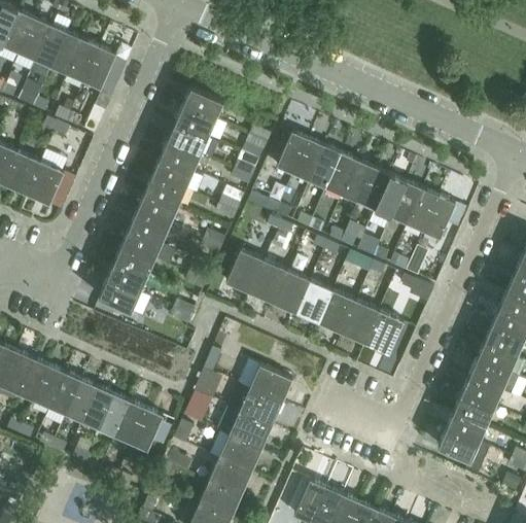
[(18,11),(1,4),(0,6),(0,45),(2,46),(18,11)]
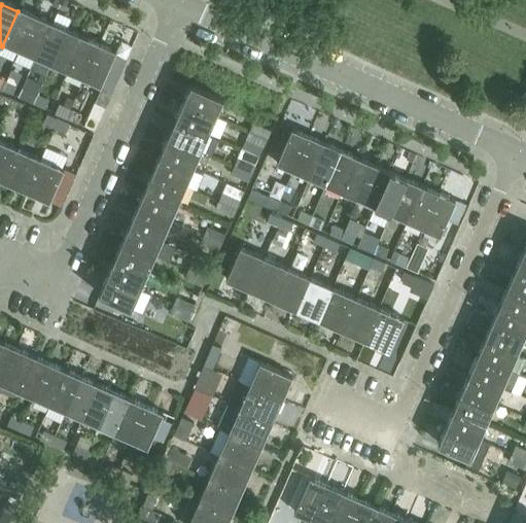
[(2,46),(0,50),(0,59),(13,65),(34,19),(18,11),(2,46)]
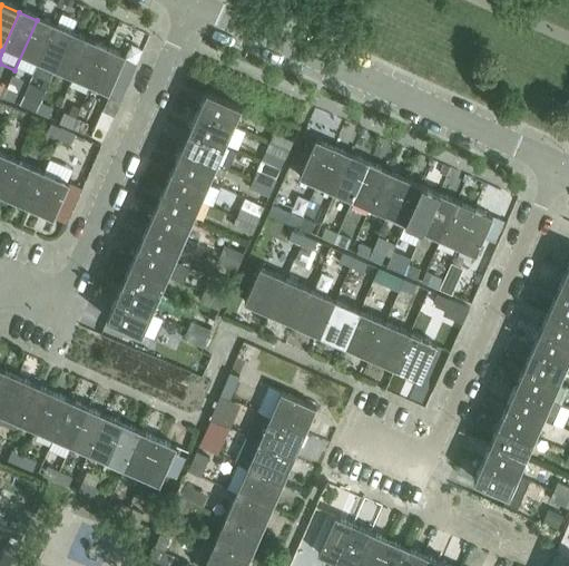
[(37,20),(15,70),(32,78),(54,28),(37,20)]
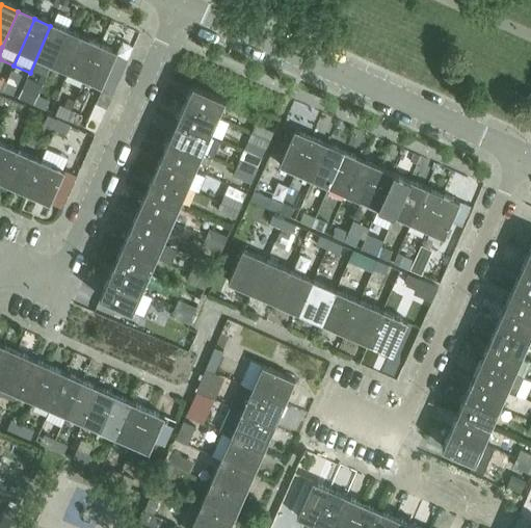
[(50,26),(30,73),(46,80),(51,69),(67,33),(50,26)]
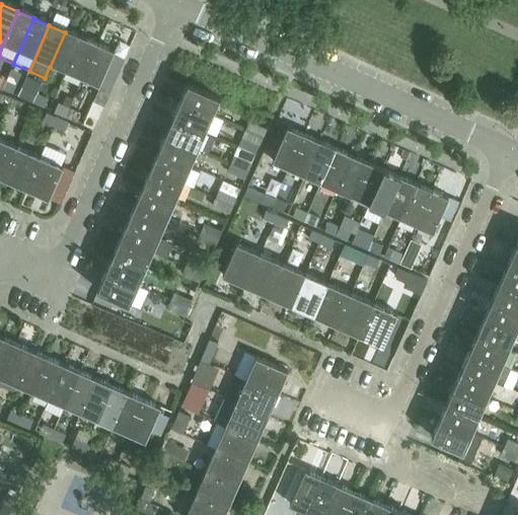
[(81,40),(65,32),(50,67),(66,74),(81,40)]
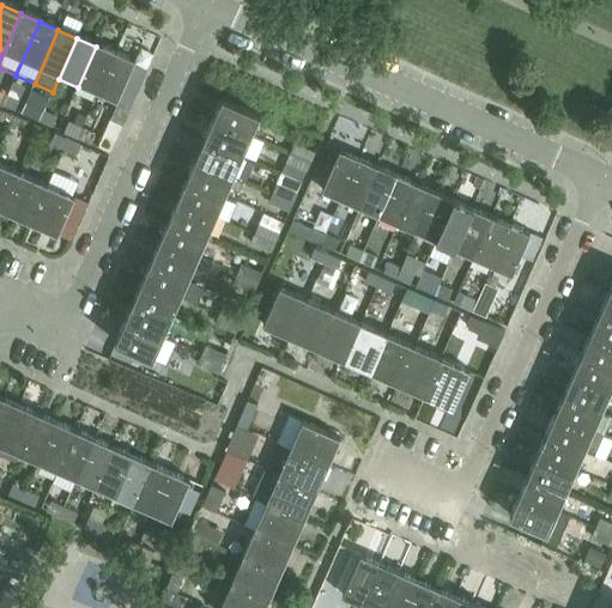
[(114,55),(96,47),(78,87),(96,96),(114,55)]
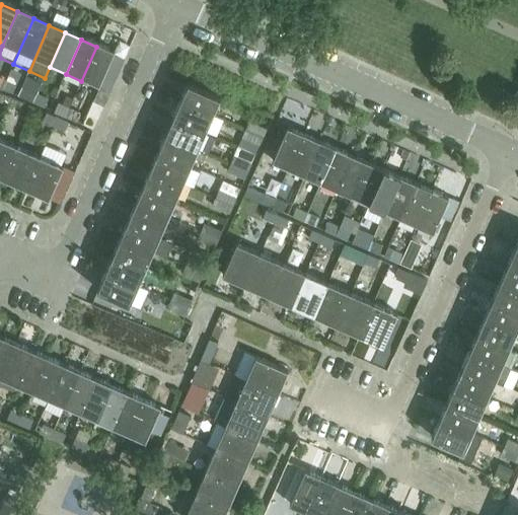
[(114,54),(96,47),(81,81),(98,88),(114,54)]
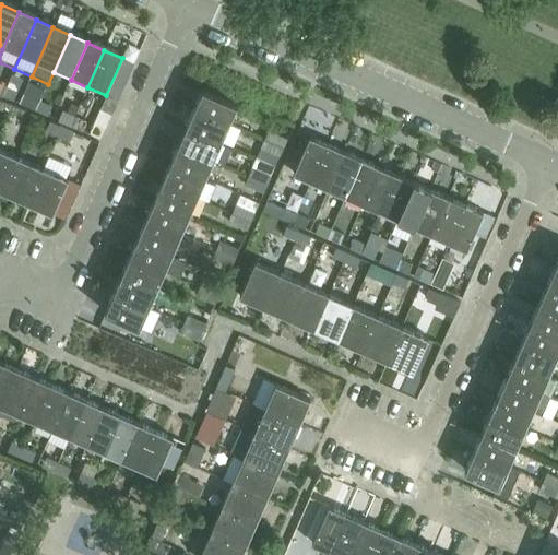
[(122,58),(106,95),(119,101),(135,63),(122,58)]
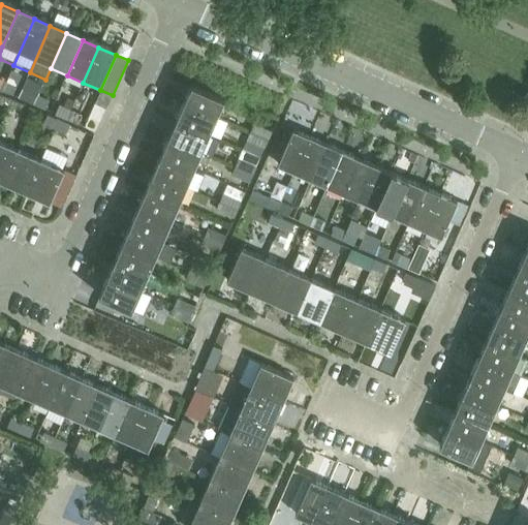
[(26,83),(19,101),(22,103),(33,107),(40,89),(26,83)]
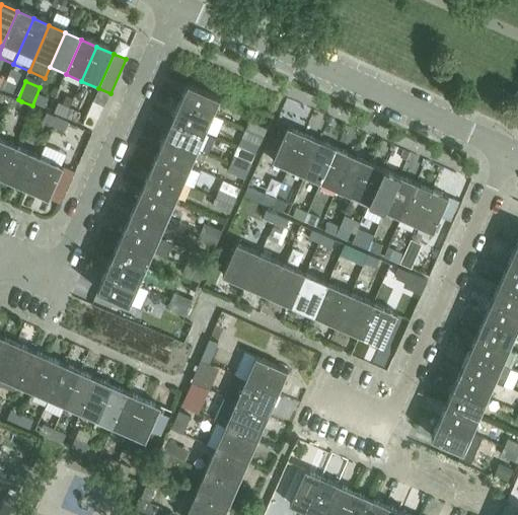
[(15,88),(5,84),(1,92),(12,96),(15,88)]
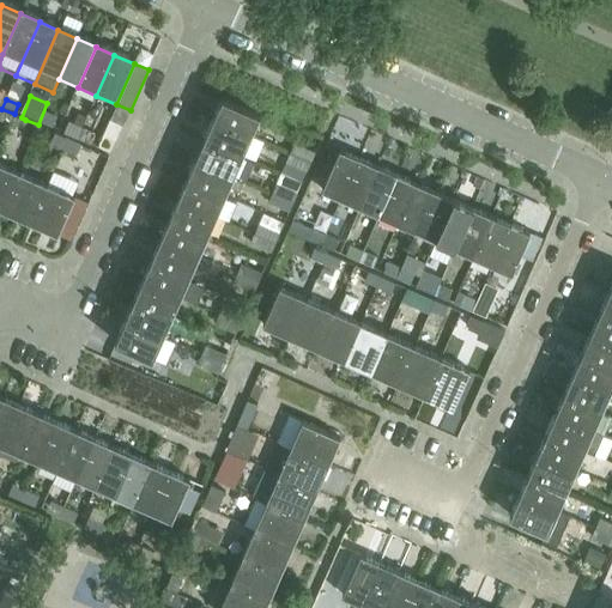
[(222,102),(212,122),(250,139),(259,119),(222,102)]
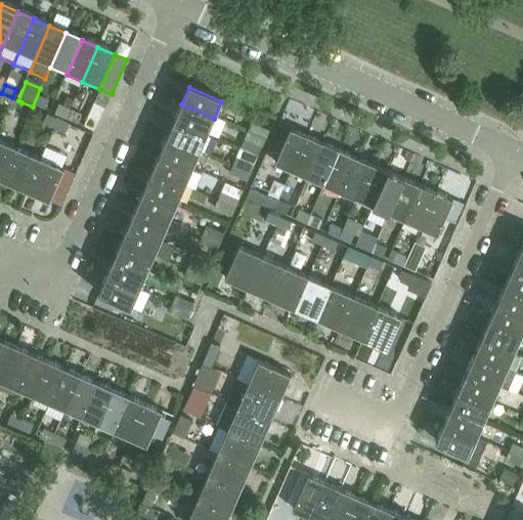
[(0,106),(7,111),(10,102),(0,97),(0,106)]
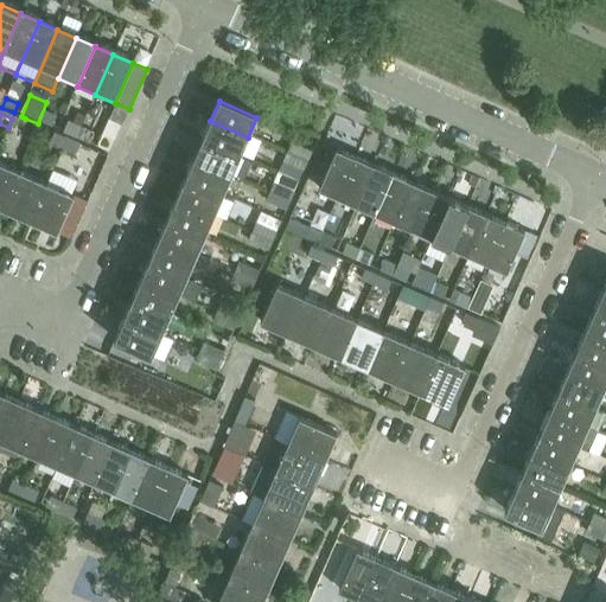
[(56,120),(43,114),(38,123),(51,129),(56,120)]
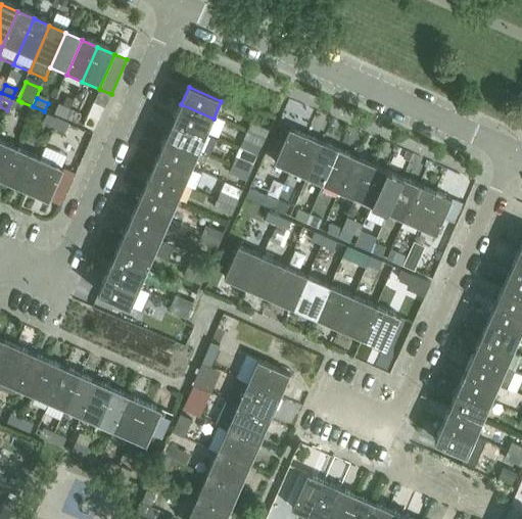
[(21,107),(10,102),(7,110),(18,115),(21,107)]
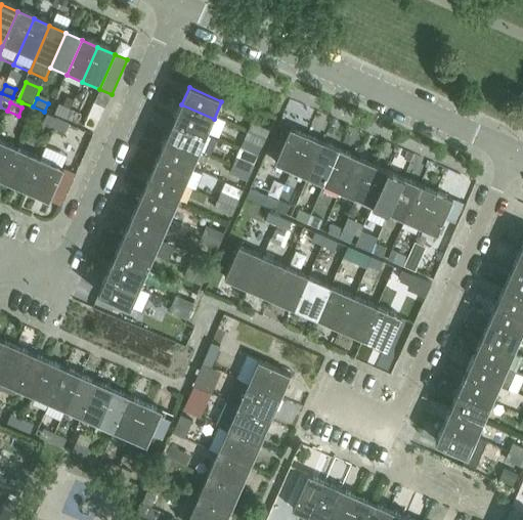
[(181,104),(173,123),(206,137),(207,135),(218,140),(224,126),(213,120),(214,119),(181,104)]
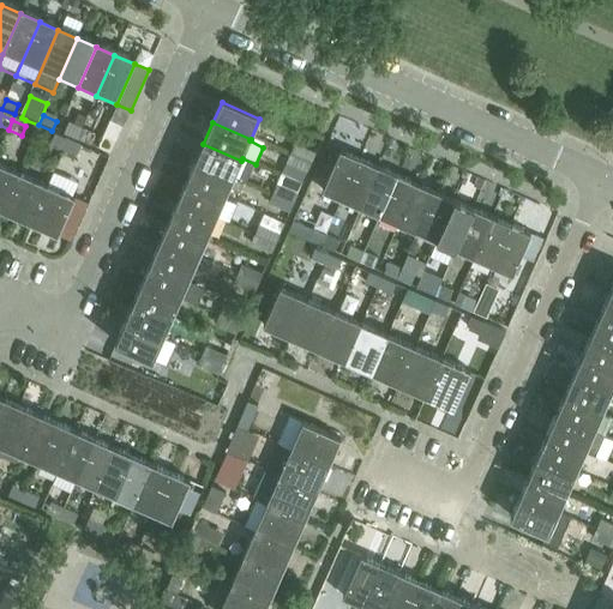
[(109,124),(97,151),(110,157),(122,130),(109,124)]
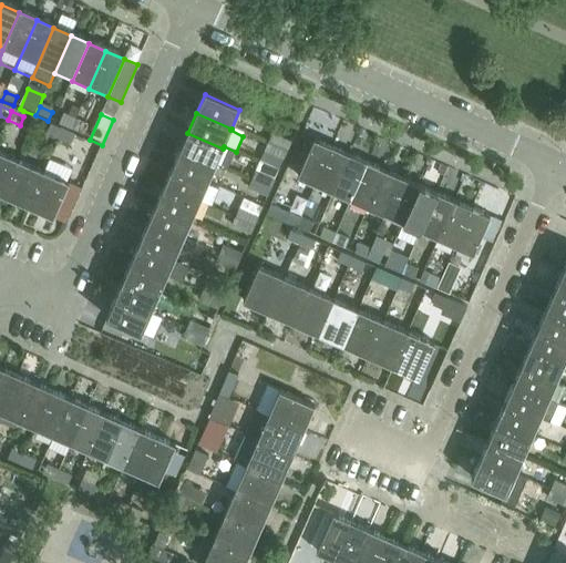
[(59,126),(71,131),(74,122),(63,116),(59,126)]
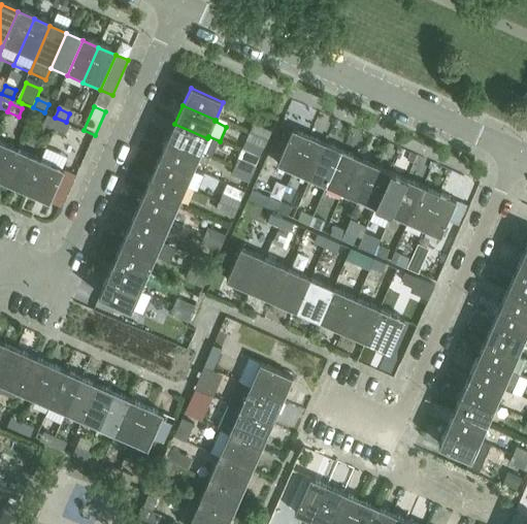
[(80,119),(69,113),(66,122),(77,127),(80,119)]
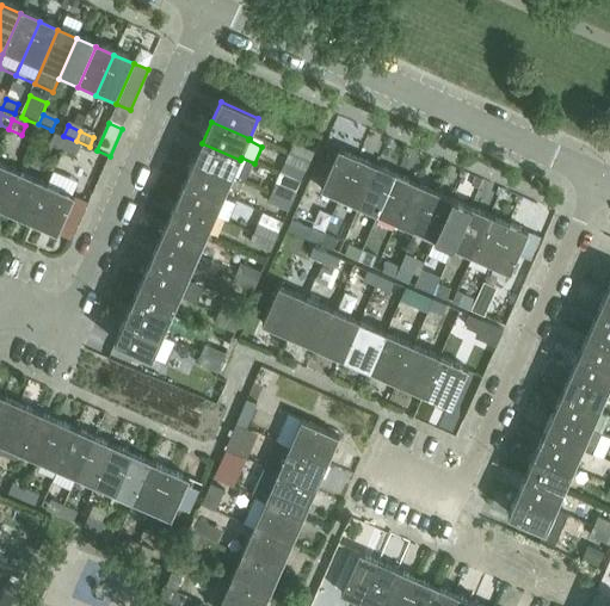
[(49,147),(62,153),(67,143),(54,137),(49,147)]
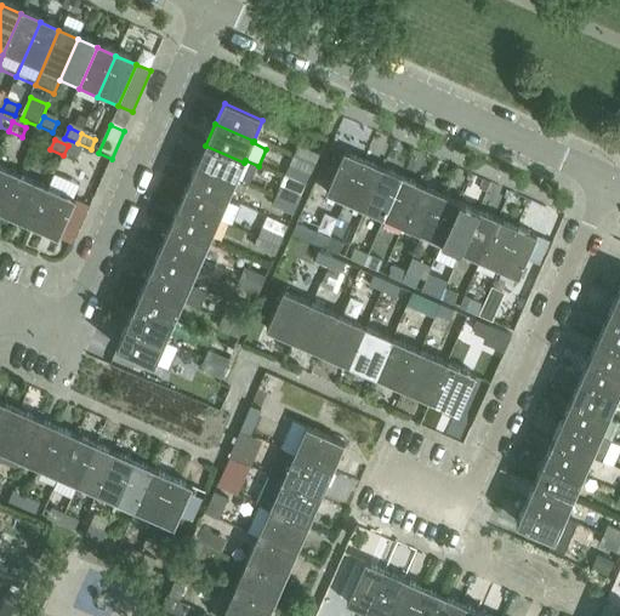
[(81,152),(68,146),(63,155),(77,161),(81,152)]
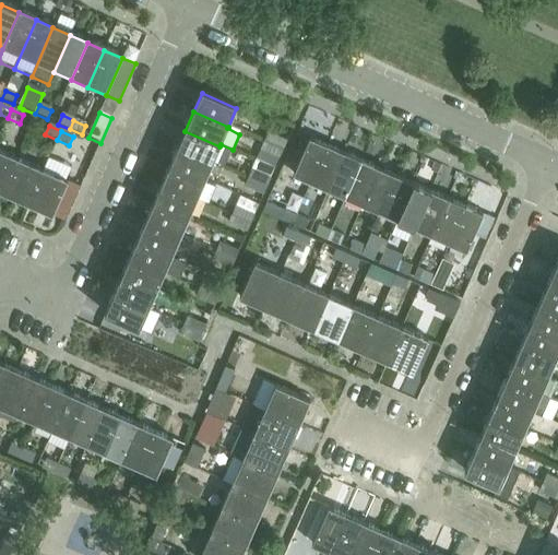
[(185,131),(177,150),(212,164),(224,169),(230,153),(218,148),(220,146),(185,131)]
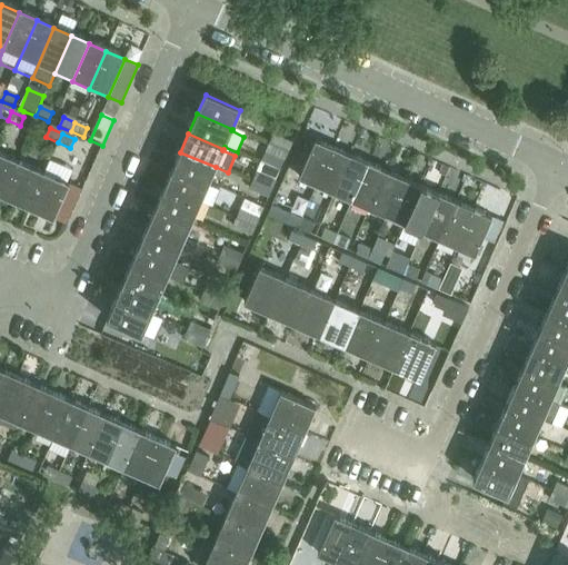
[(273,135),(269,145),(288,154),(292,142),(273,135)]
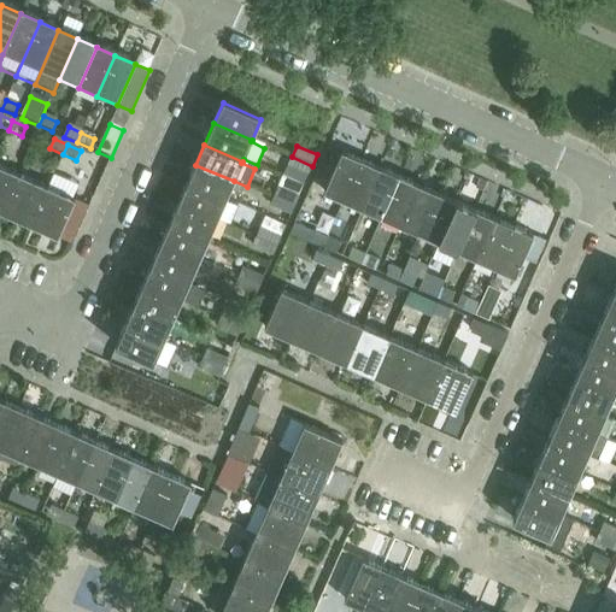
[(323,195),(342,204),(361,163),(341,154),(323,195)]
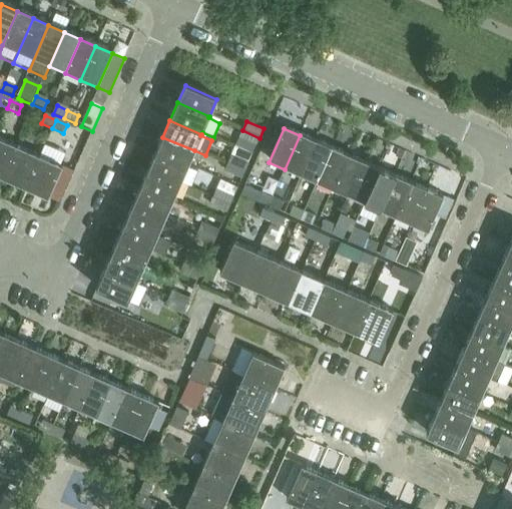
[(260,138),(242,130),(238,139),(256,147),(260,138)]
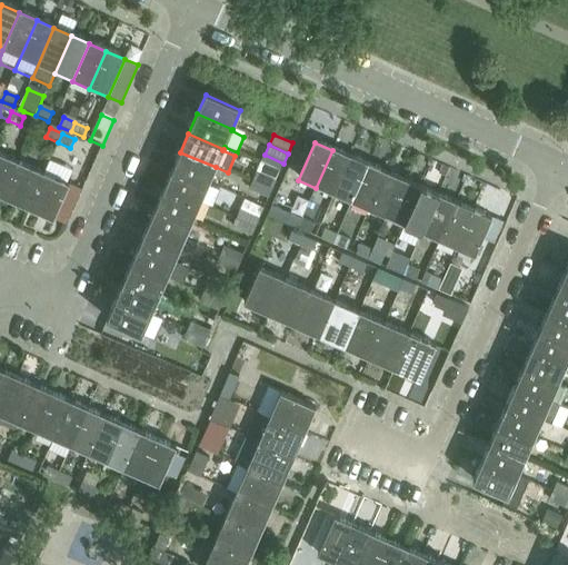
[(350,158),(332,150),(316,188),(334,196),(350,158)]
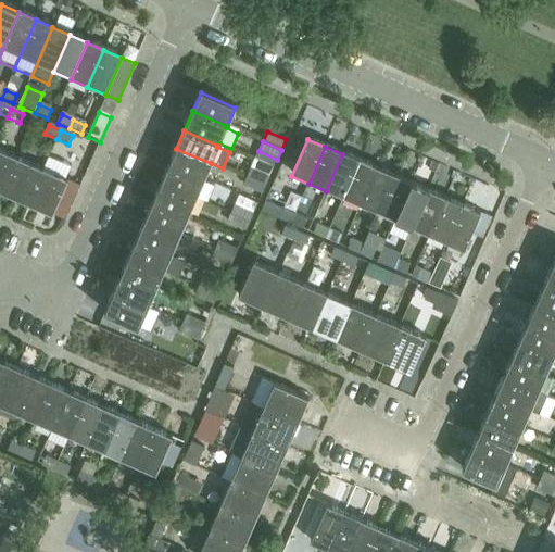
[(176,149),(168,166),(202,182),(211,163),(176,149)]
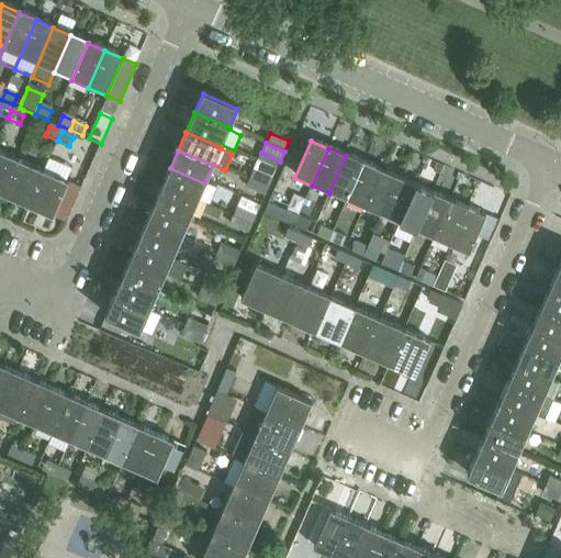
[(18,162),(0,154),(0,196),(1,197),(18,162)]
